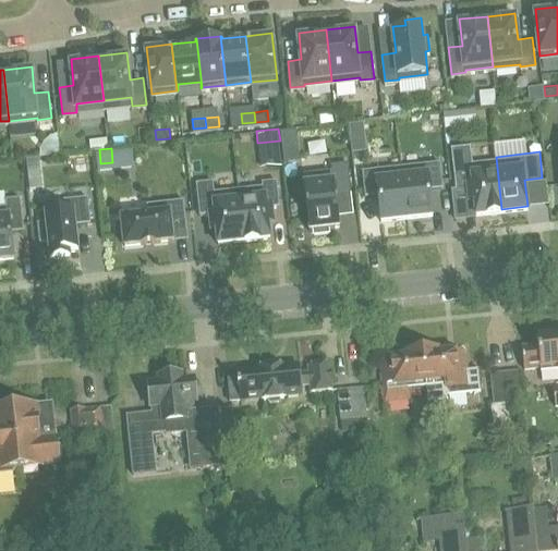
[(501,209),(496,157),(472,159),(471,155),(457,157),(459,183),(468,182),(469,196),(474,196),(476,211),(501,209)]
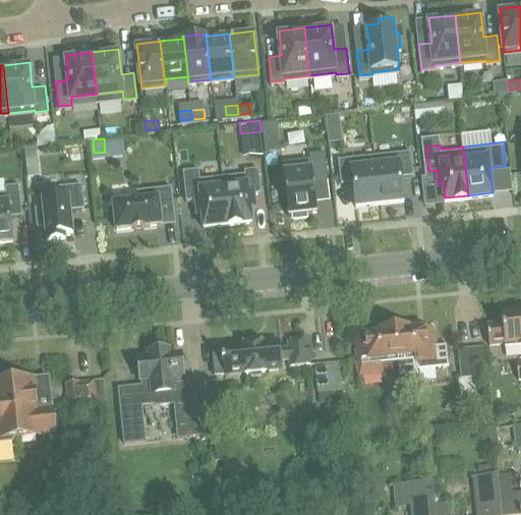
[(374,152),(380,201),(404,197),(401,174),(413,172),(410,148),(374,152)]
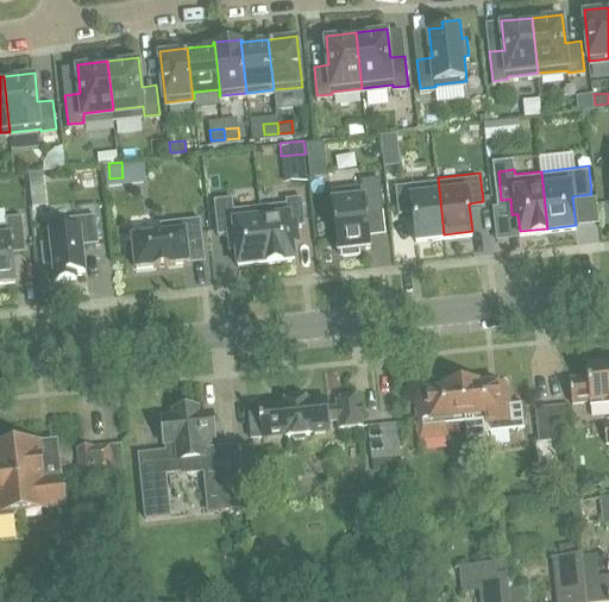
[(366,208),(383,207),(380,174),(360,176),(362,182),(331,186),(337,248),(341,248),(343,252),(359,250),(358,245),(370,244),(369,232),(366,208)]
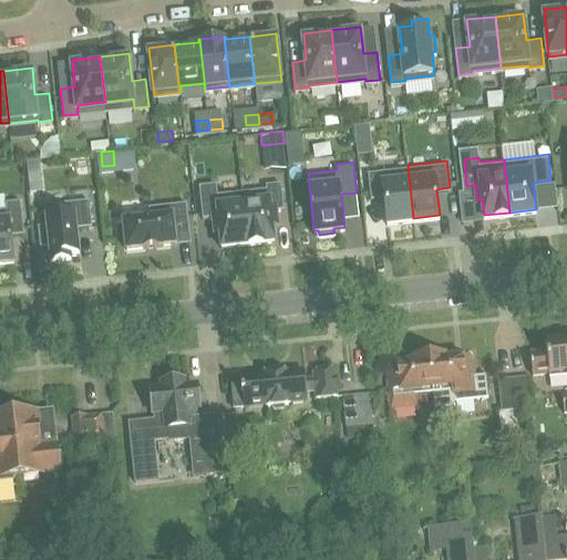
[(413,218),(408,165),(368,169),(371,196),(384,195),(387,221),(413,218)]
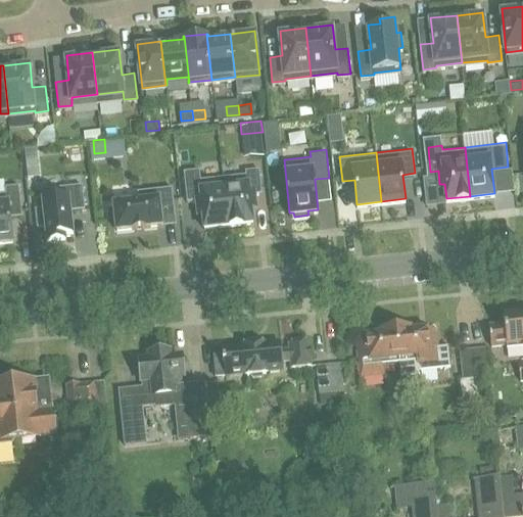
[(245,172),(223,174),(229,223),(252,220),(251,205),(256,204),(254,191),(262,190),(258,166),(245,168),(245,172)]
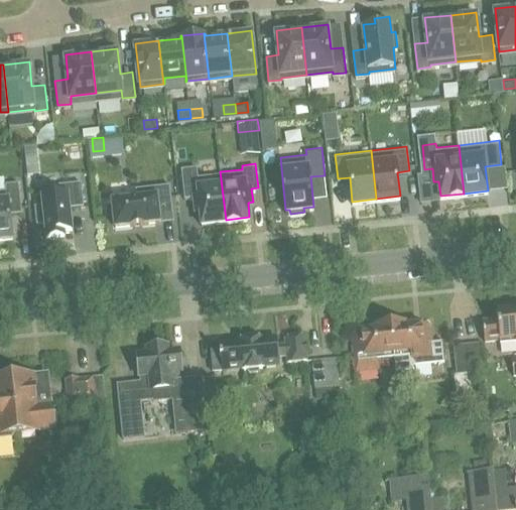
[(202,222),(226,220),(220,171),(198,173),(197,164),(181,165),(184,196),(199,194),(202,222)]
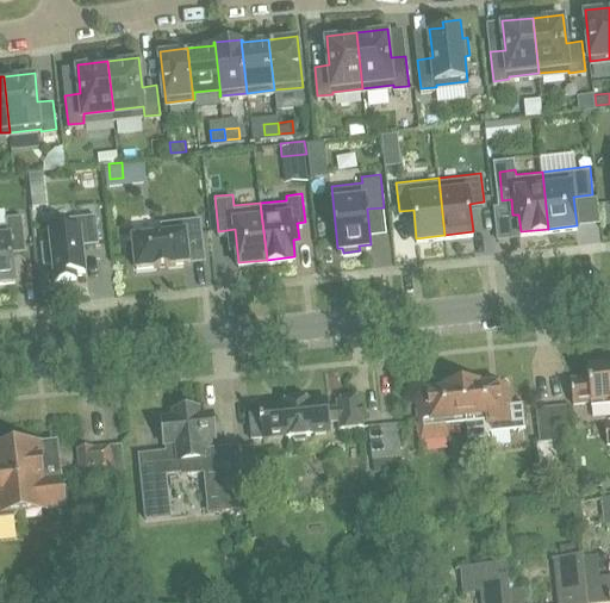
[(0,222),(0,279),(14,278),(12,249),(26,248),(22,212),(6,215),(6,222),(0,222)]
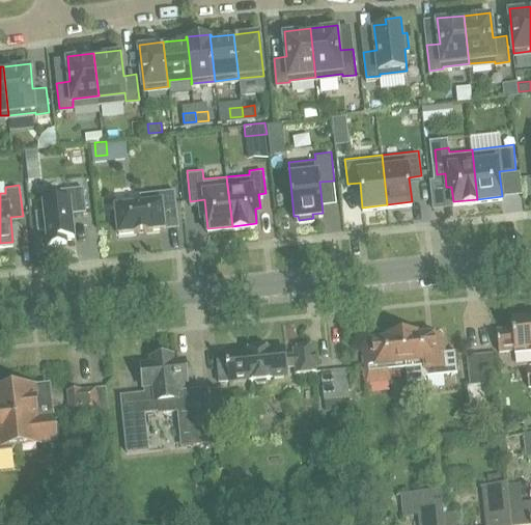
[(46,226),(48,243),(66,241),(66,237),(75,236),(72,211),(86,209),(83,185),(42,189),(44,208),(35,209),(37,226),(46,226)]
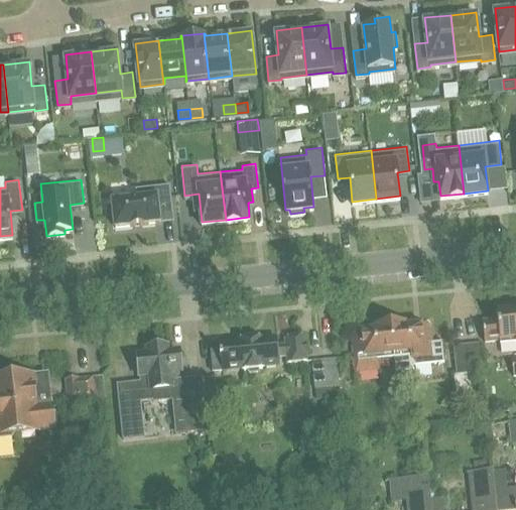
[(158,207),(172,206),(169,181),(136,185),(137,195),(112,198),(115,224),(159,219),(158,207)]
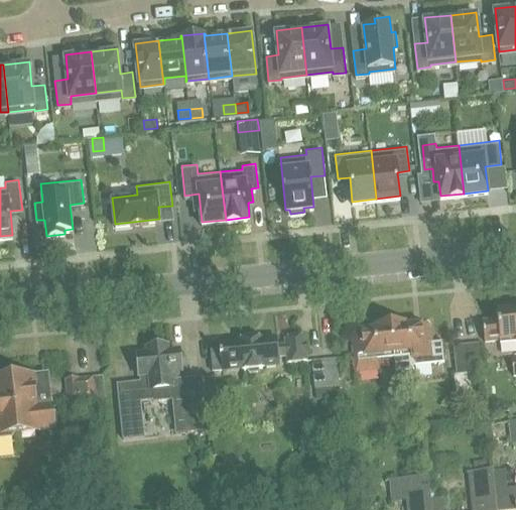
[(512,371),(515,370),(515,305),(498,307),(498,315),(484,316),(485,336),(500,335),(500,339),(515,337),(515,353),(511,354),(512,371)]
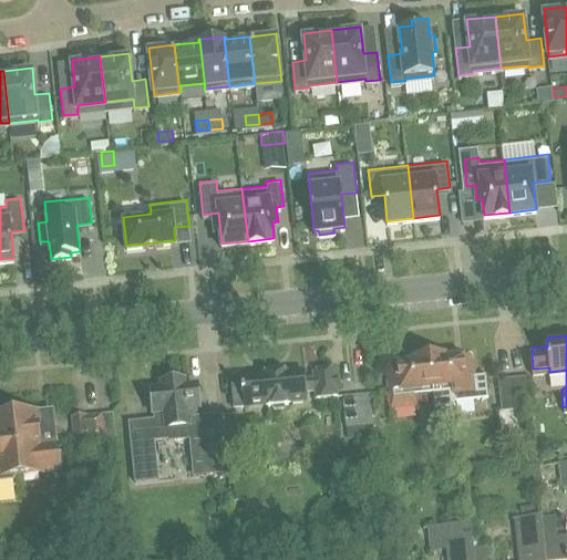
[(430,351),(433,386),(434,402),(454,400),(453,395),(487,392),(485,369),(475,370),(473,352),(450,354),(450,349),(430,351)]
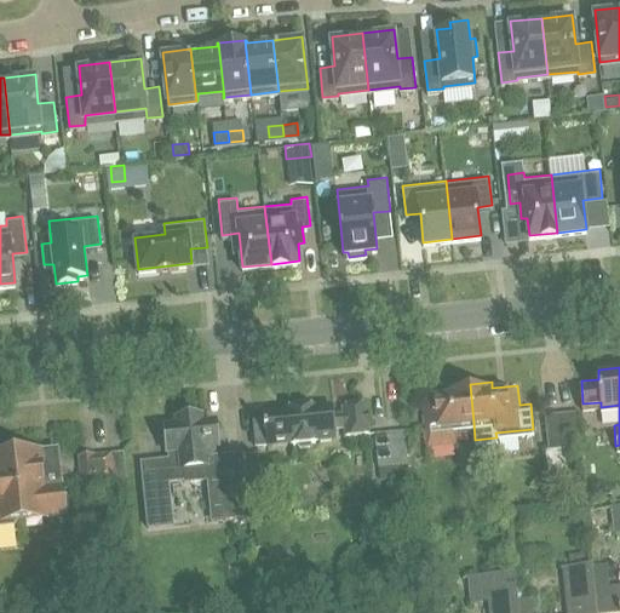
[(466,424),(474,423),(470,384),(447,387),(447,393),(424,396),(429,446),(455,444),(454,435),(466,433),(466,424)]
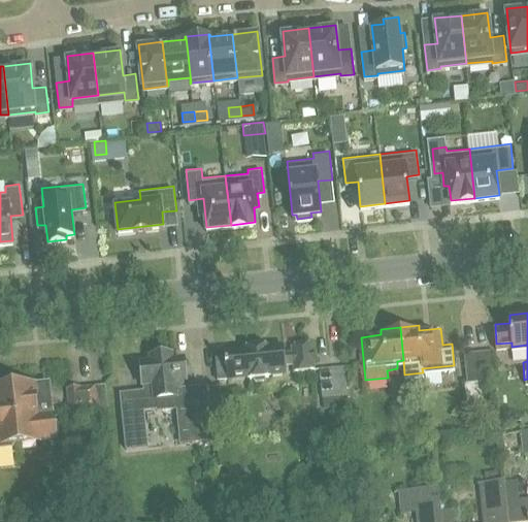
[(285,360),(292,359),(293,366),(314,364),(312,357),(314,357),(312,346),(311,346),(310,338),(290,340),(291,349),(283,349),(283,341),(271,343),(271,340),(238,344),(238,346),(224,348),(225,356),(215,357),(217,374),(249,371),(250,373),(268,371),(268,369),(286,367),(285,360)]
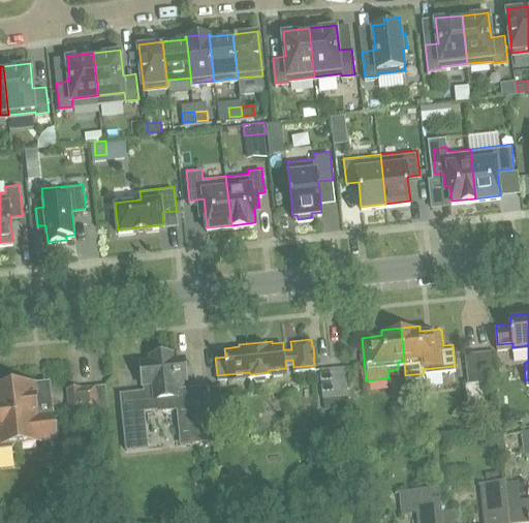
[(489,347),(476,348),(478,370),(491,369),(489,347)]
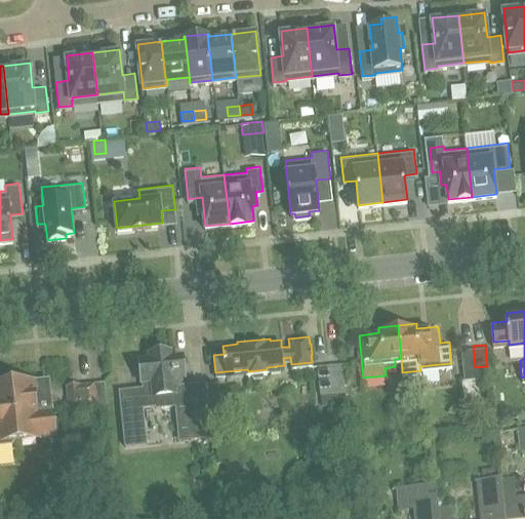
[(476,376),(475,367),(473,346),(458,348),(462,378),(476,376)]
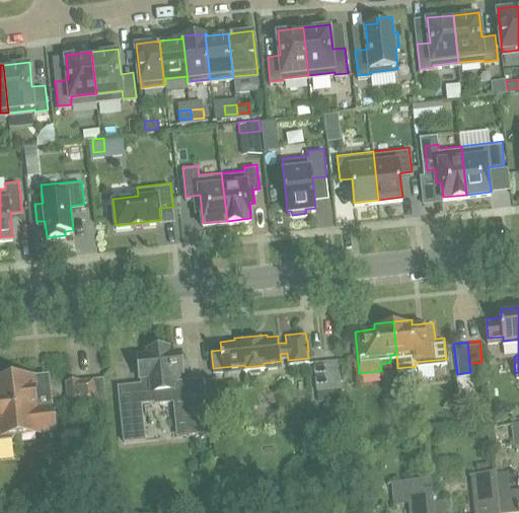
[(138,359),(135,359),(136,369),(139,368),(141,380),(118,382),(124,439),(146,436),(143,399),(154,398),(154,400),(183,397),(188,432),(208,430),(206,405),(203,376),(181,378),(181,379),(179,379),(178,369),(180,369),(179,365),(181,364),(180,354),(178,355),(178,350),(167,351),(166,345),(148,347),(149,353),(137,354),(138,359)]
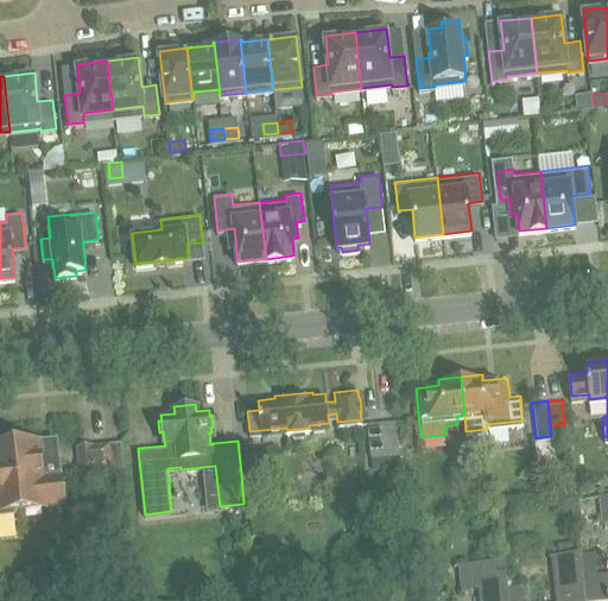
[(380,419),(384,451),(397,450),(393,417),(380,419)]
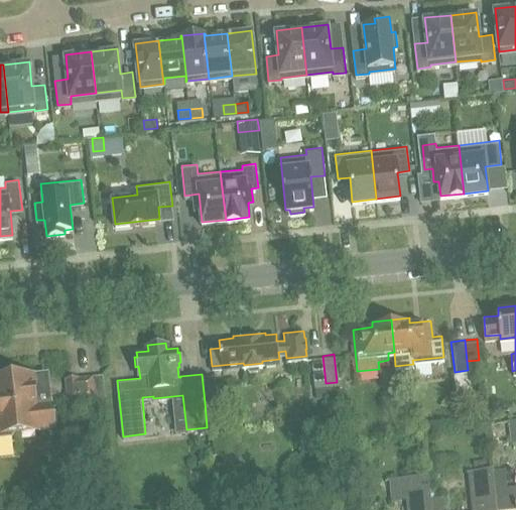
[(312,384),(326,383),(323,356),(310,357),(312,384)]
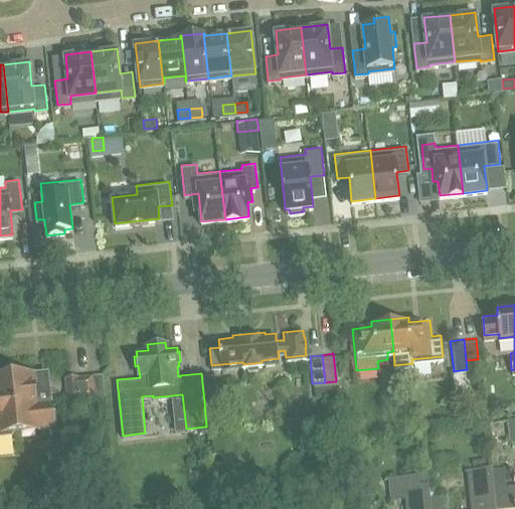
[(0,454),(12,453),(10,433),(12,430),(37,427),(37,425),(51,422),(45,369),(0,374),(0,454)]
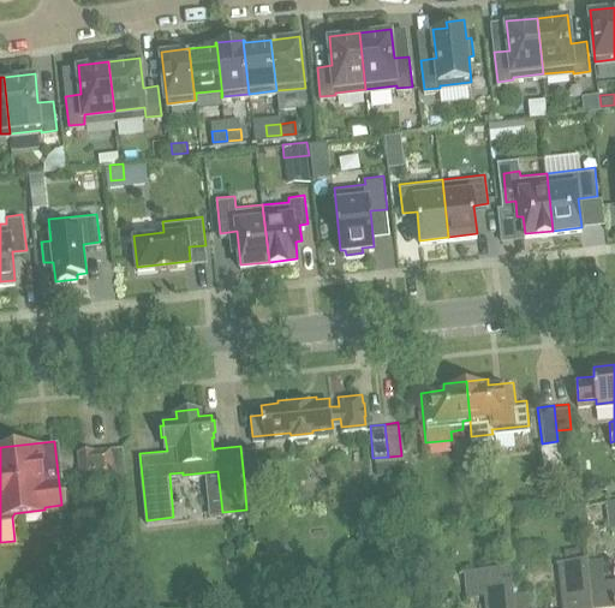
[(81,477),(124,472),(120,443),(78,448),(81,477)]
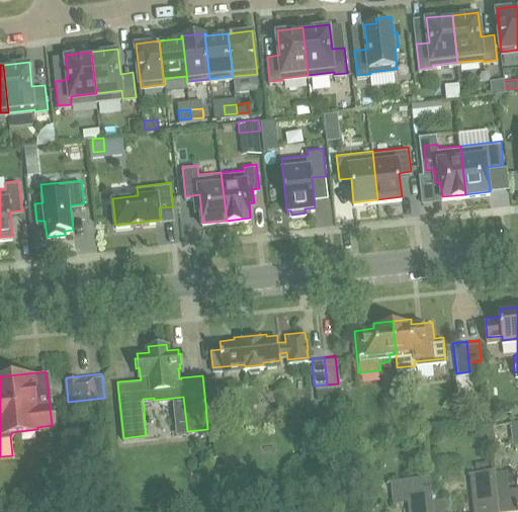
[(214,374),(202,375),(205,404),(217,403),(214,374)]
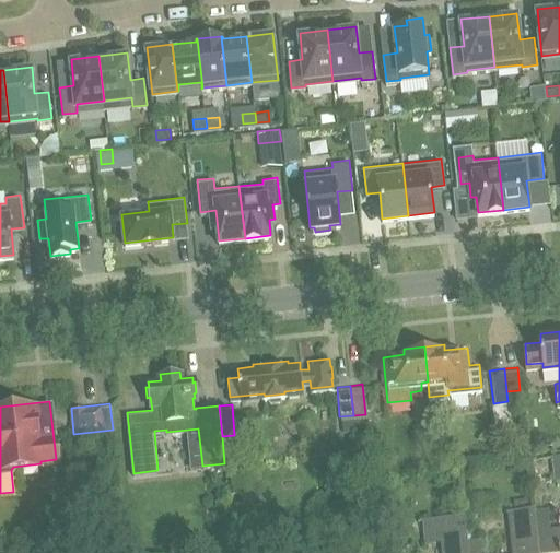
[(559,449),(553,450),(556,470),(559,469),(559,527),(550,528),(548,507),(533,508),(538,551),(559,549),(559,449)]
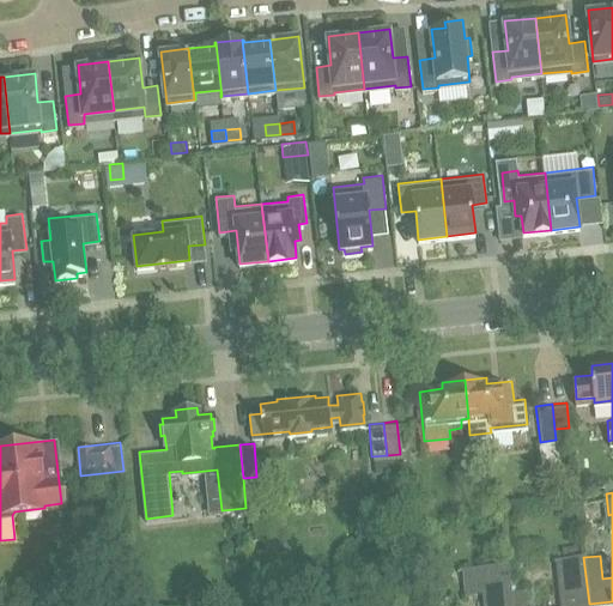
[(527,605),(526,588),(510,589),(511,605),(588,605),(589,604),(583,557),(583,553),(580,553),(578,544),(562,546),(563,555),(558,556),(562,605),(527,605)]
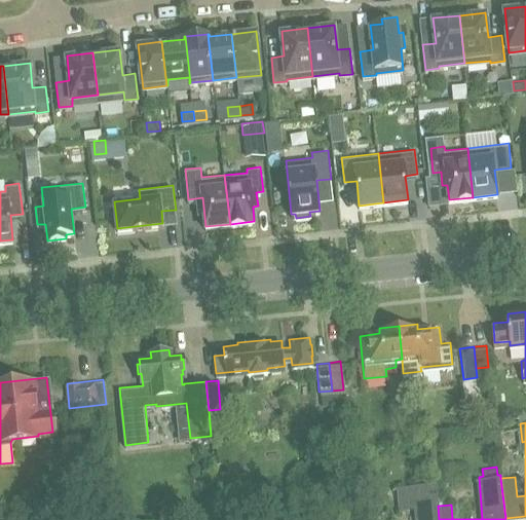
[(439,519),(438,506),(437,503),(435,482),(397,485),(399,507),(415,505),(416,519),(439,519)]
